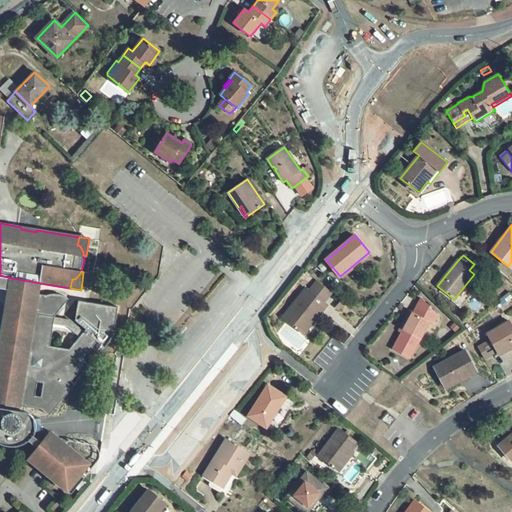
[(40,283),(11,278),(0,344),(0,402),(21,406),(20,411),(23,412),(24,407),(41,409),(49,416),(70,390),(62,384),(97,341),(84,331),(83,332),(78,338),(68,349),(50,346),(54,324),(55,317),(55,316),(69,299),(67,297),(65,296),(62,295),(60,295),(58,294),(55,294),(51,294),(47,295),(38,294),(40,283)]
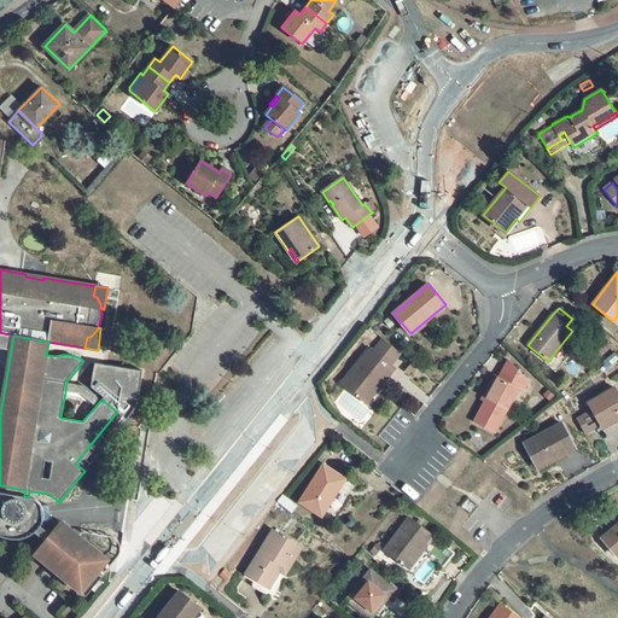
[(383,339),(380,343),(397,357),(401,354),(383,339)]
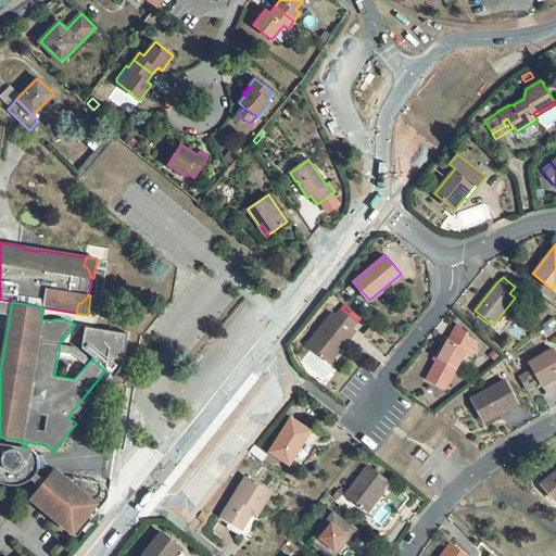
[(342,308),(336,316),(352,329),(357,321),(342,308)]
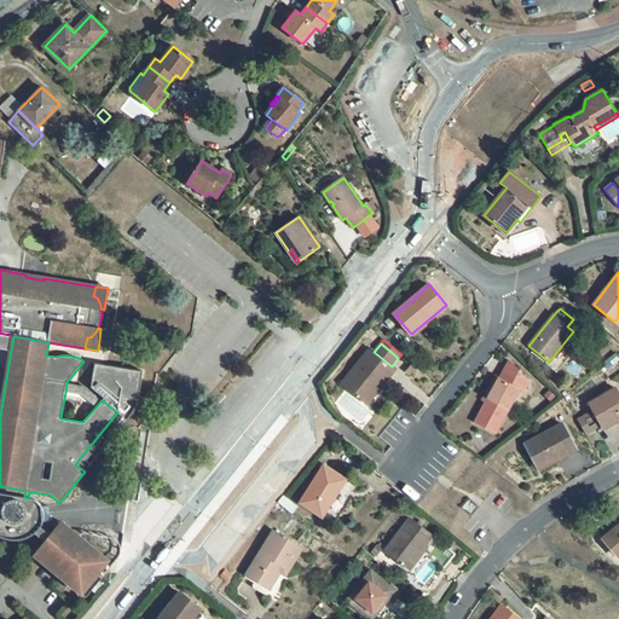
[(370,350),(342,383),(364,401),(386,375),(389,377),(395,370),(392,366),(374,352),(370,350)]
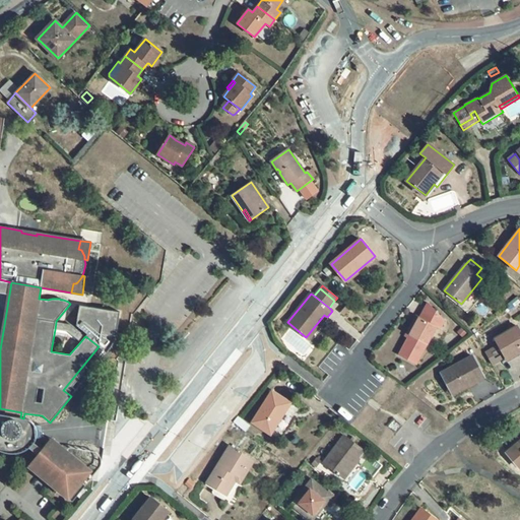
[(408,339),(399,355),(415,365),(436,327),(440,329),(444,321),(429,304),(419,318),(408,339)]
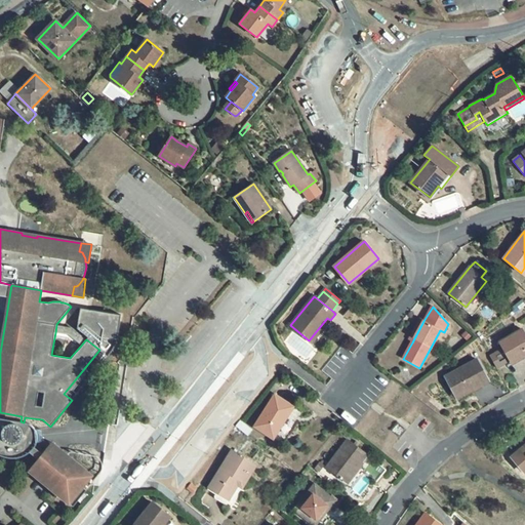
[(121,315),(80,308),(77,328),(87,338),(86,339),(99,350),(108,357),(110,354),(114,349),(118,336),(121,315)]
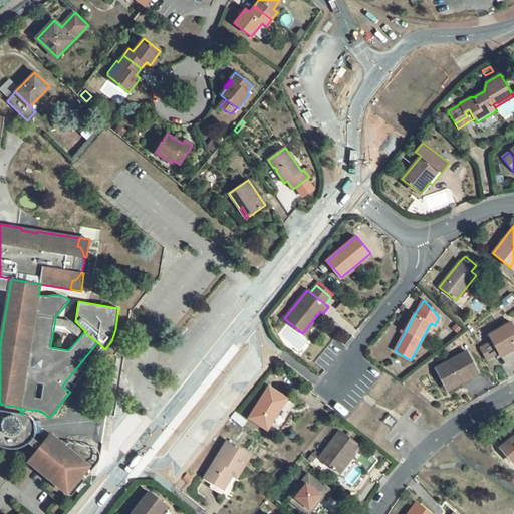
[(320,311),(302,333),(305,335),(323,313),(320,311)]
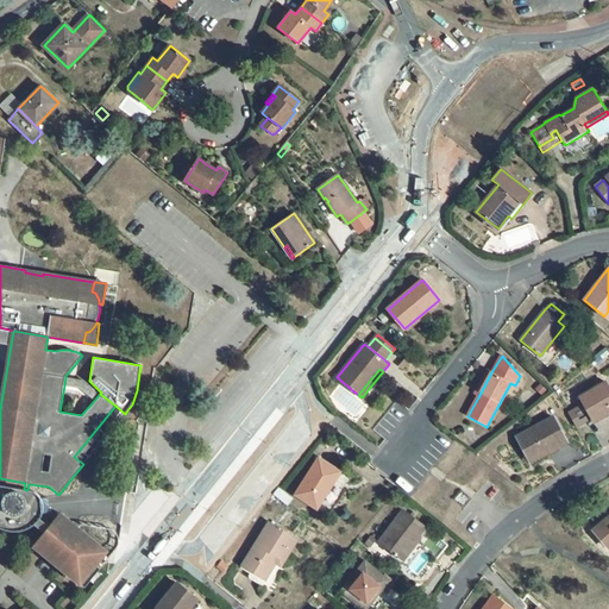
[(491,372),(488,370),(475,396),(478,397),(491,372)]
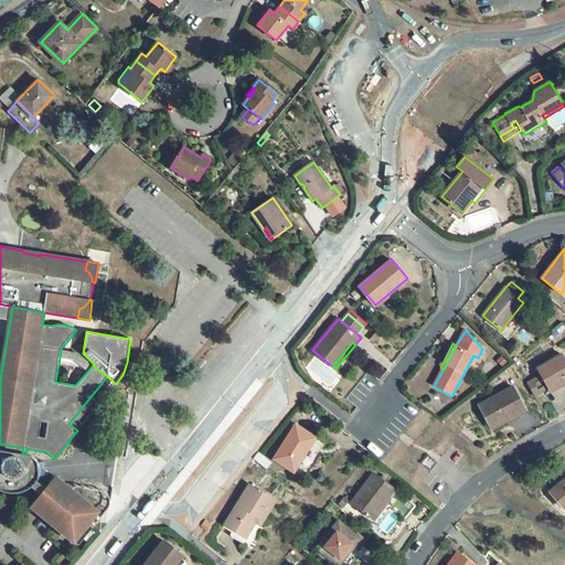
[(77,352),(61,350),(60,358),(74,360),(86,373),(92,366),(77,352)]
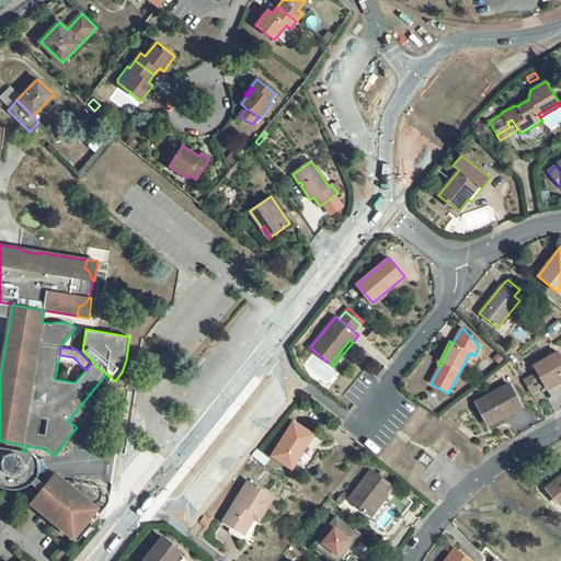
[(545,386),(547,389),(560,380),(560,357),(558,352),(534,365),(538,373),(528,378),(535,391),(545,386)]
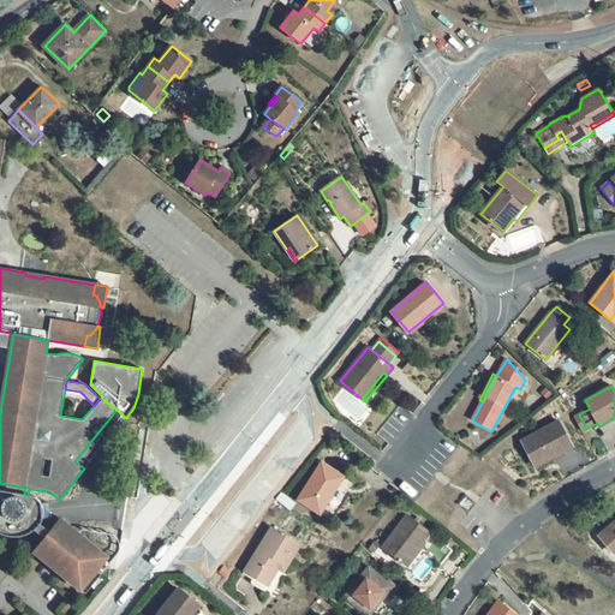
[(579,415),(573,418),(581,431),(586,429),(579,415)]
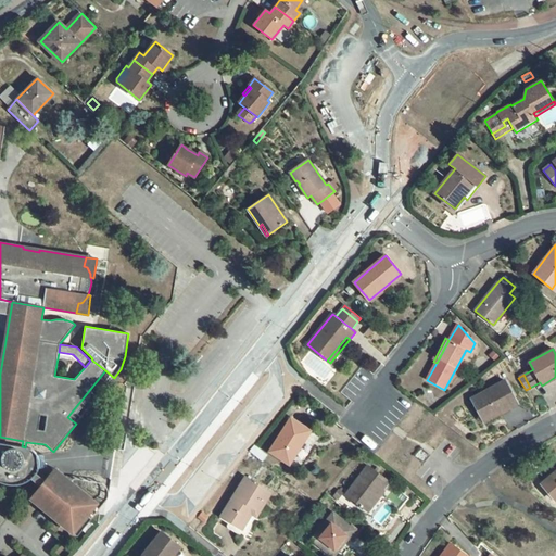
[(505,381),(471,400),(484,421),(485,425),(502,416),(500,413),(517,403),(505,381)]
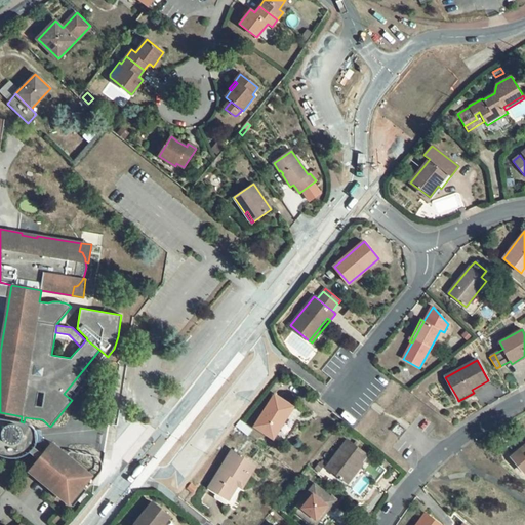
[(275,395),(254,427),(273,439),(293,407),(275,395)]
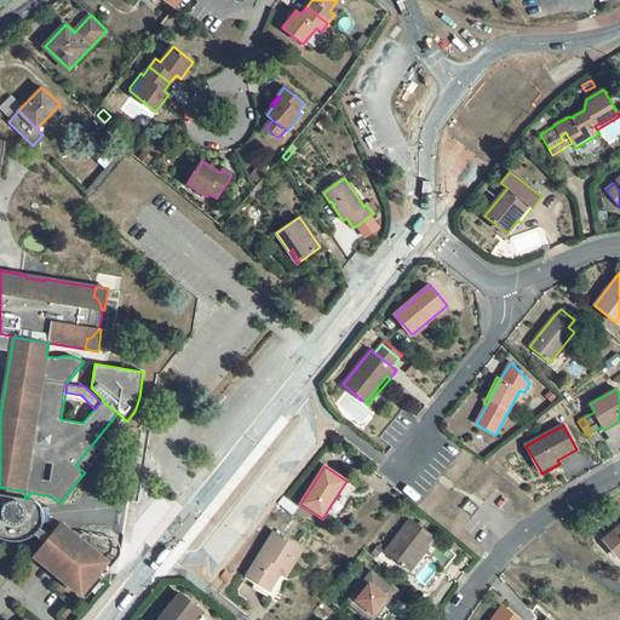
[(0,537),(6,539),(13,540),(19,540),(26,539),(30,537),(35,534),(45,543),(50,537),(41,527),(41,524),(42,523),(50,522),(49,507),(40,509),(40,505),(38,503),(32,500),(29,499),(28,499),(24,498),(0,494),(0,537)]
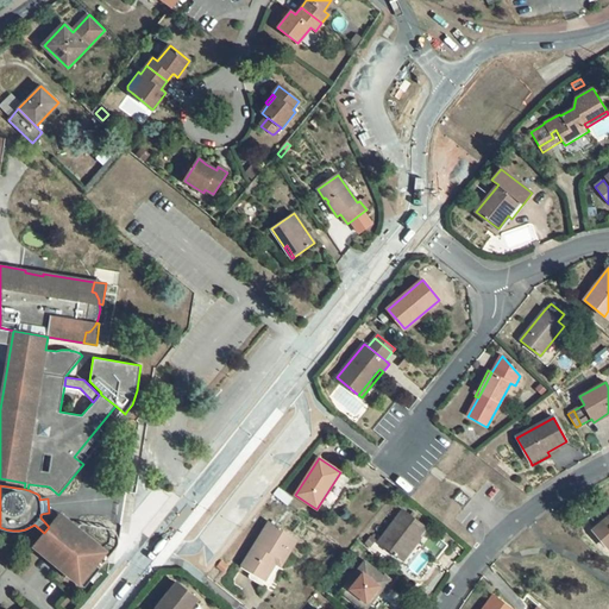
[(462,491),(454,500),(464,508),(471,500),(462,491)]
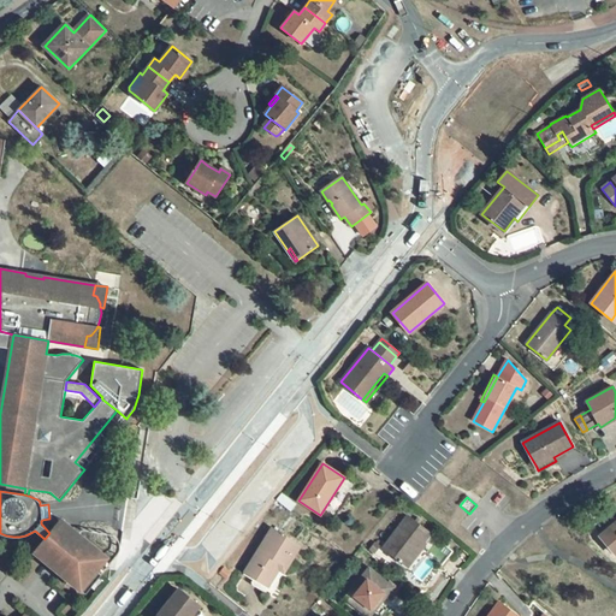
[(408,516),(383,549),(404,566),(422,542),(425,543),(431,534),(419,526),(413,521),(408,516)]
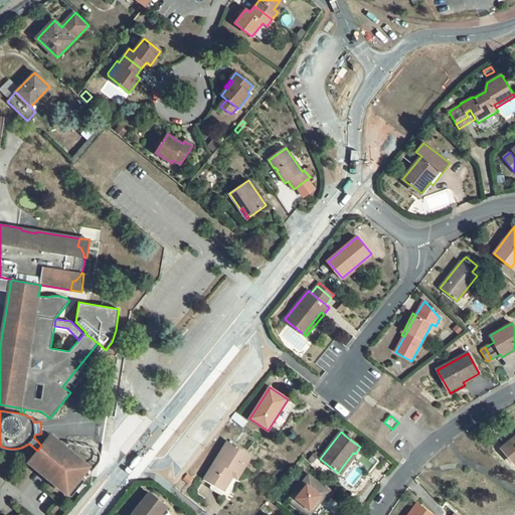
[(37,451),(29,462),(67,494),(70,490),(74,493),(84,481),(81,478),(91,467),(70,451),(68,452),(64,450),(66,448),(51,435),(41,446),(37,451)]
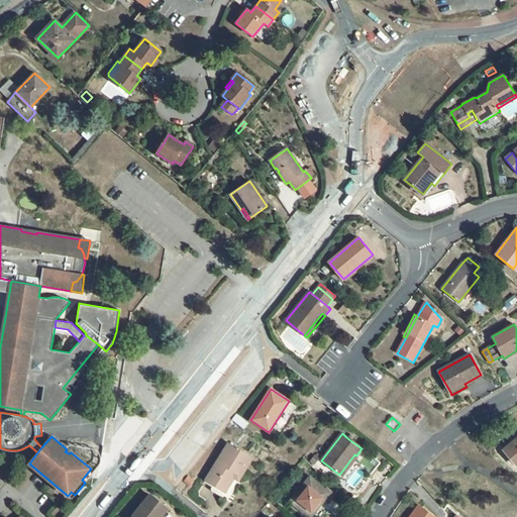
[(516,439),(504,450),(516,466),(516,439)]
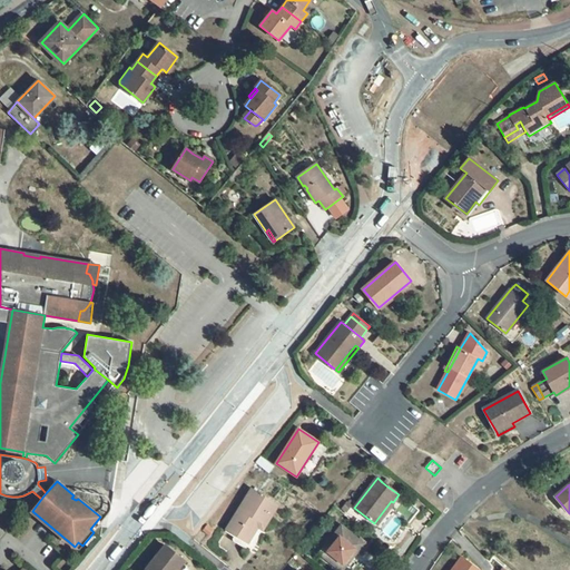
[(252,489),(227,530),(245,541),(258,520),(266,526),(278,505),(252,489)]
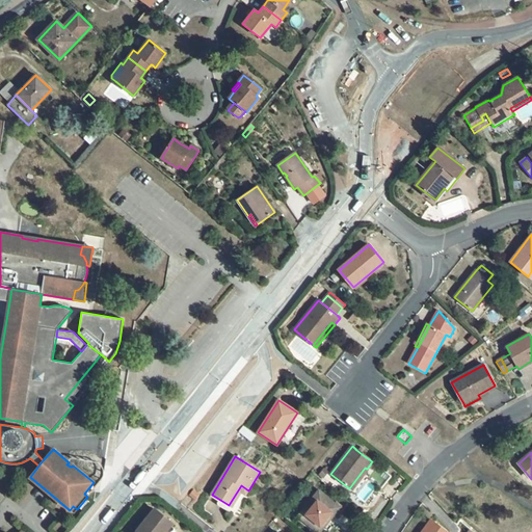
[(365,468),(349,488),(352,490),(368,470),(367,469),(365,468)]
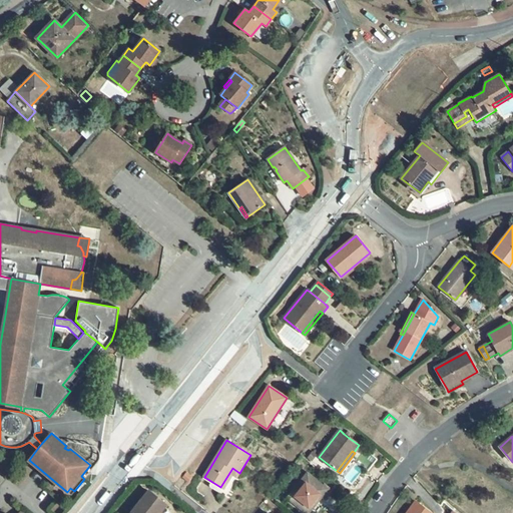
[(232,468),(220,487),(223,489),(232,474),(236,477),(239,473),(232,468)]
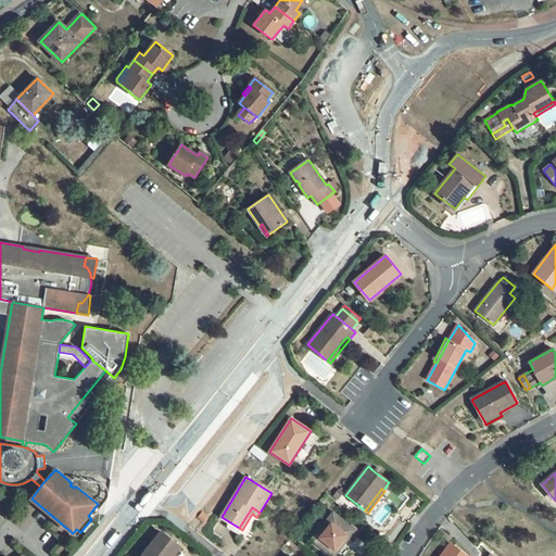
[(202,513),(199,517),(204,521),(207,517),(202,513)]
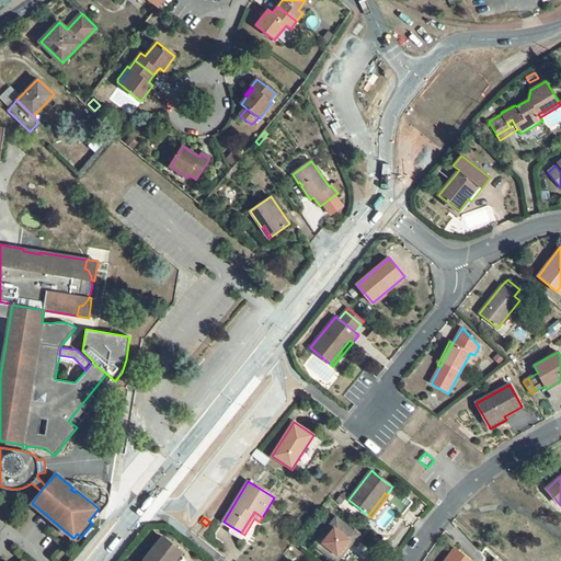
[(335,560),(357,536),(336,519),(316,545),(335,560)]
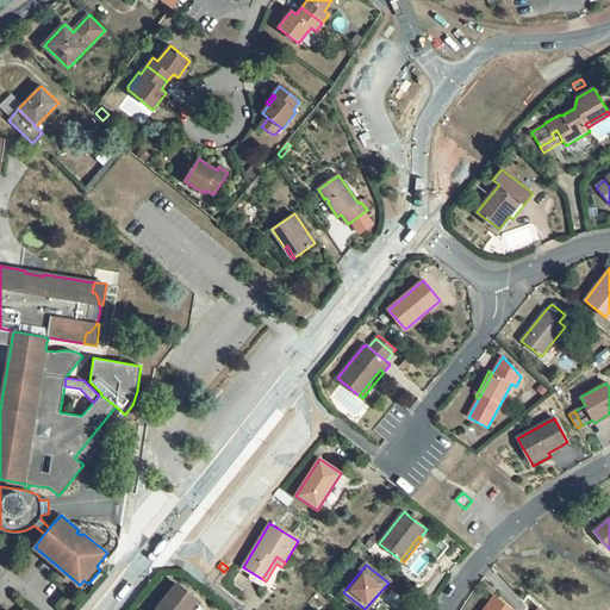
[(157,609),(188,609),(191,609),(198,599),(178,584),(161,605),(157,609)]
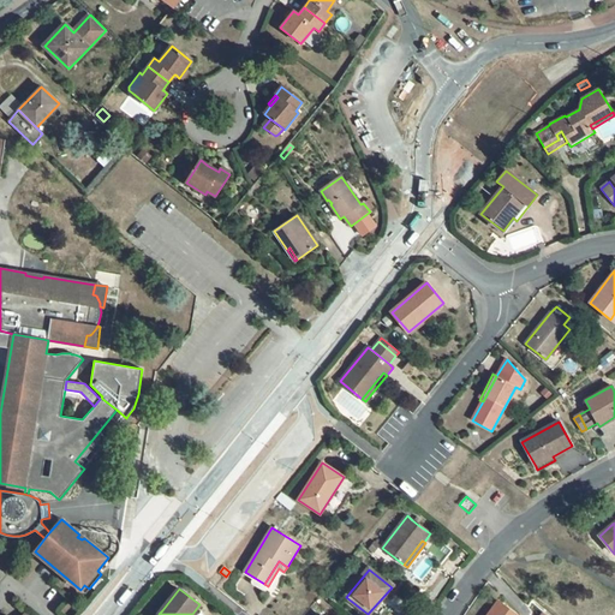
[(394,589),(382,604),(395,614),(407,599),(394,589)]
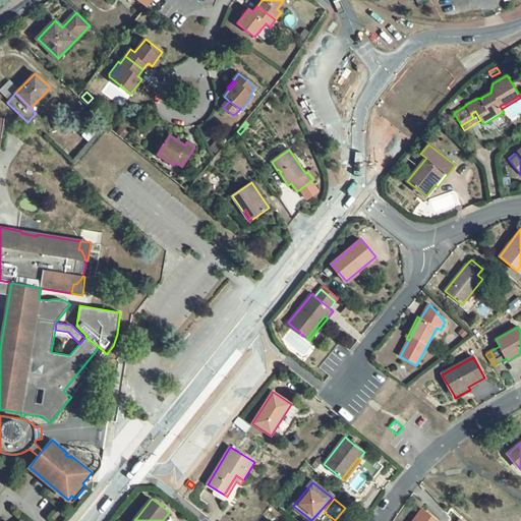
[(285,502),(279,503),(279,508),(285,513),(288,510),(285,509),(285,502)]
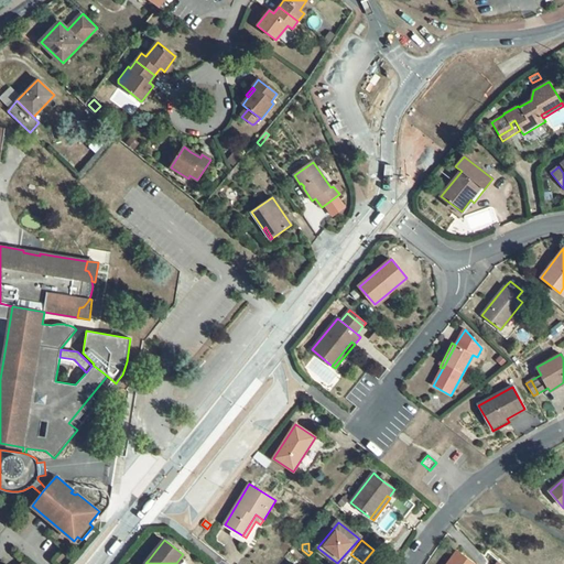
[(475,563),(457,551),(447,563),(475,563)]
